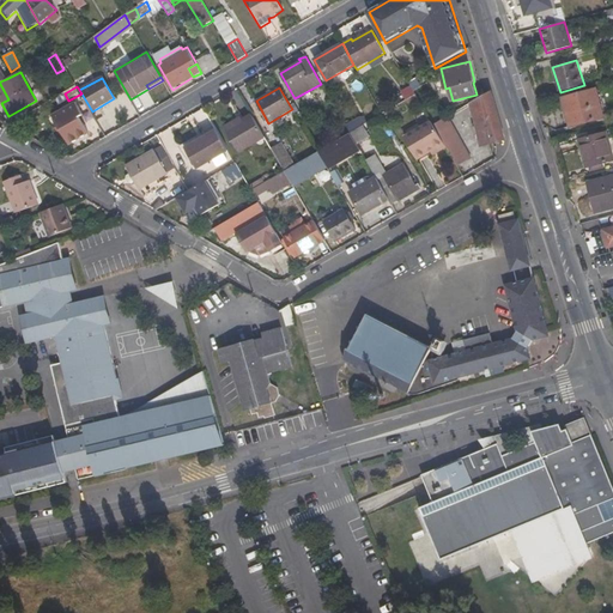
[(471,103),(481,147),(497,143),(507,139),(493,90),(485,95),(471,103)]
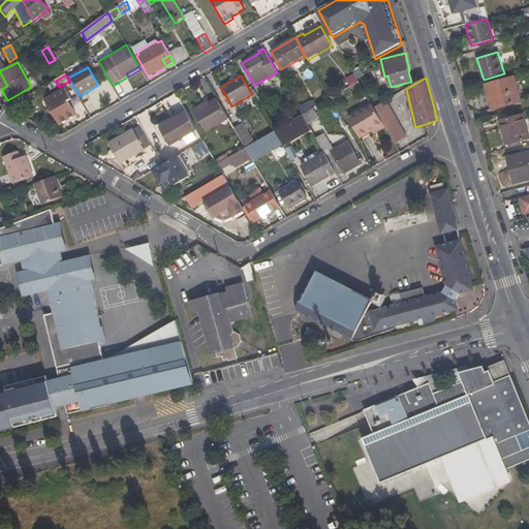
[(492,109),(520,101),(514,78),(485,85),(492,109)]
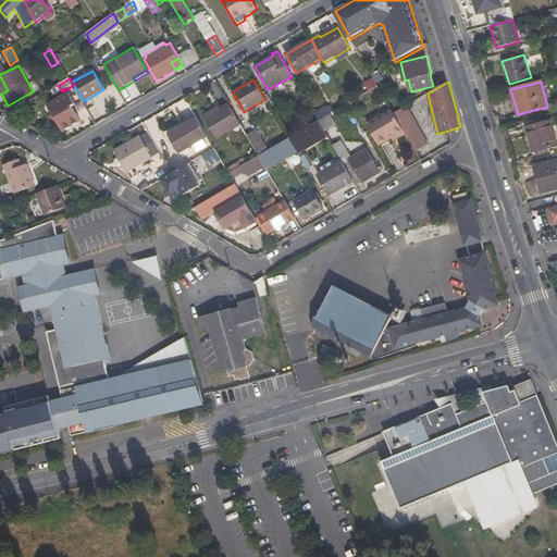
[(75,112),(67,98),(50,109),(63,132),(81,122),(79,121),(86,116),(82,109),(75,112)]
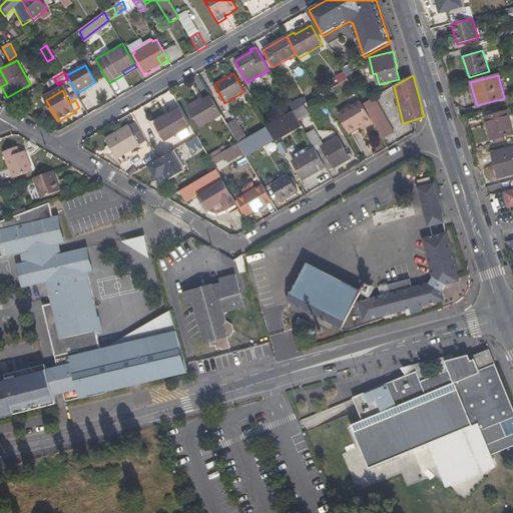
[(200,128),(222,115),(209,95),(202,99),(204,101),(189,110),(200,128)]
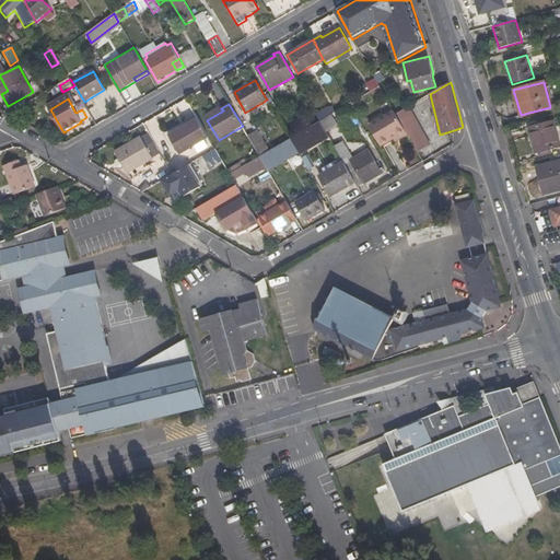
[(207,120),(223,111),(221,108),(220,106),(205,115),(207,120)]
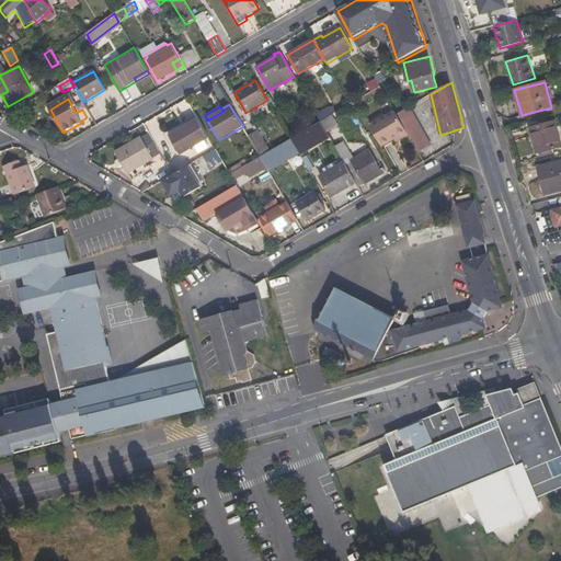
[(397,114),(405,129),(419,123),(409,106),(397,114)]
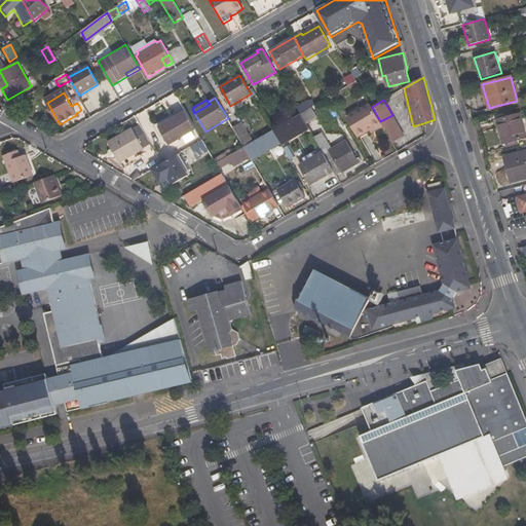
[(373,128),(375,132),(383,126),(380,121),(372,107),(370,104),(347,117),(359,137),(373,128)]
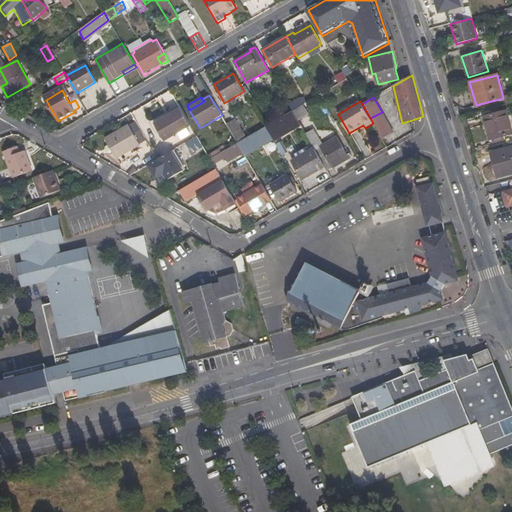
[(309,114),(304,105),(293,111),(298,121),(309,114)]
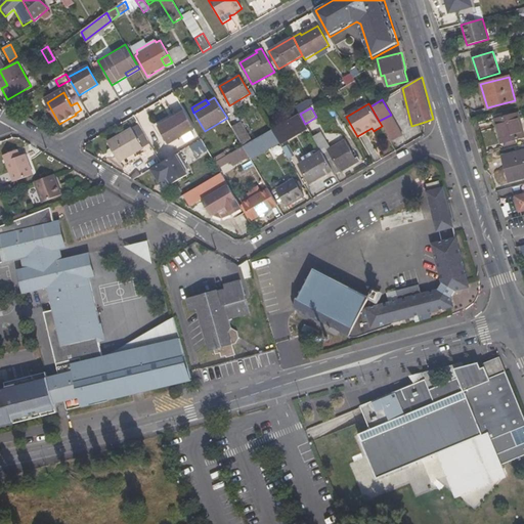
[(179,138),(195,129),(185,111),(159,126),(167,140),(177,135),(179,138)]
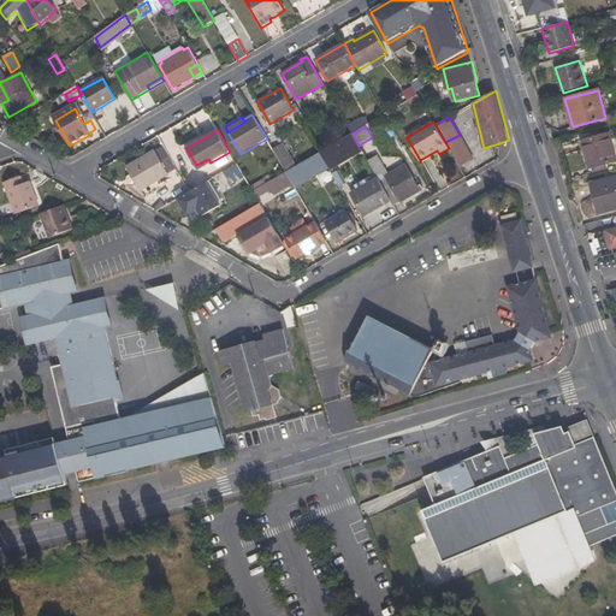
[(351,132),(319,152),(327,167),(361,148),(359,146),(353,134),(351,132)]
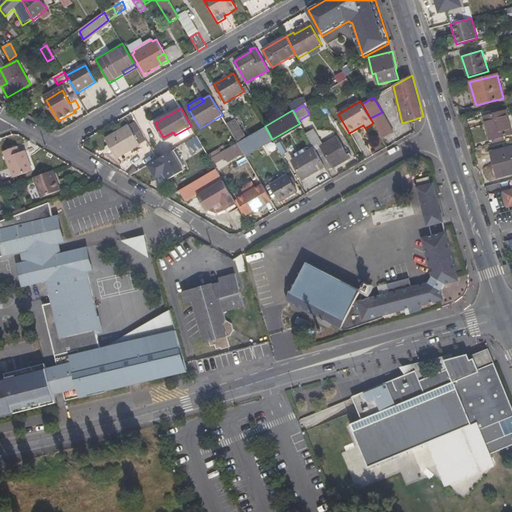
[(489,139),(511,133),(505,111),(483,117),(489,139)]
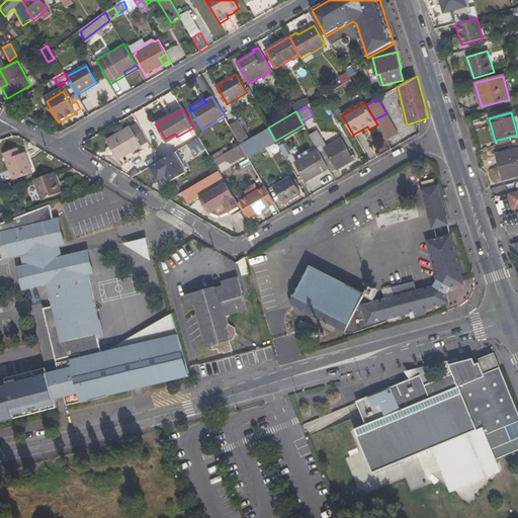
[(374,119),(377,124),(386,140),(398,134),(386,113),(374,119)]
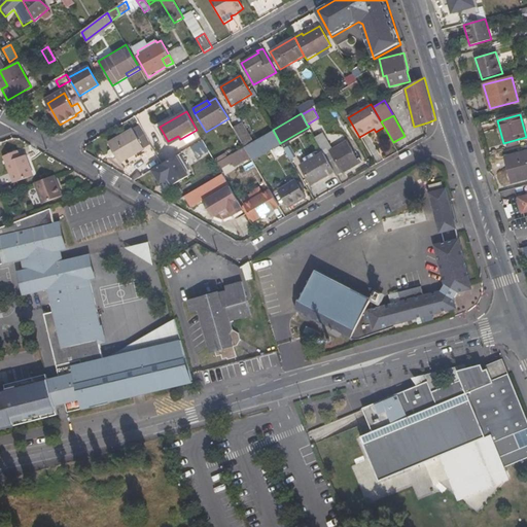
[(242,123),(234,128),(244,147),(253,141),(242,123)]
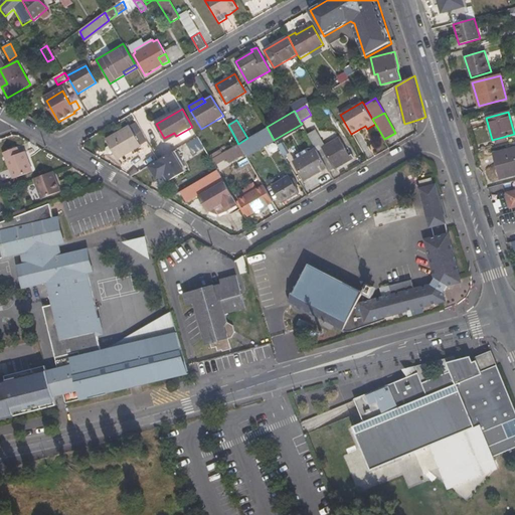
[(141,146),(129,126),(106,139),(118,159),(141,146)]
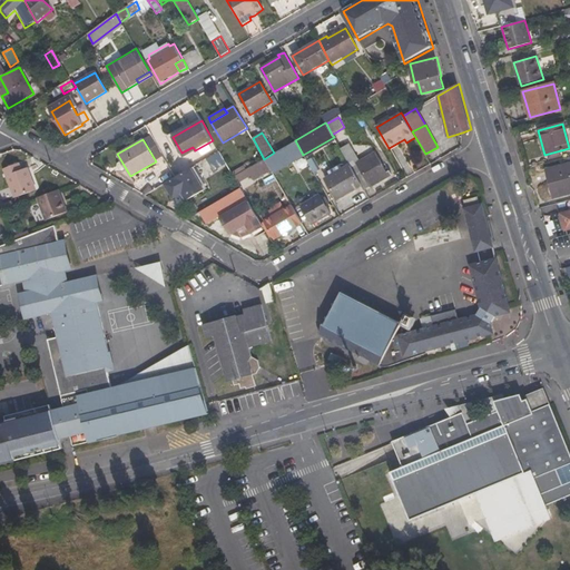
[(350,164),(362,186),(363,188),(369,185),(371,187),(392,175),(390,170),(386,173),(375,151),(363,158),(353,140),(341,148),(350,164)]
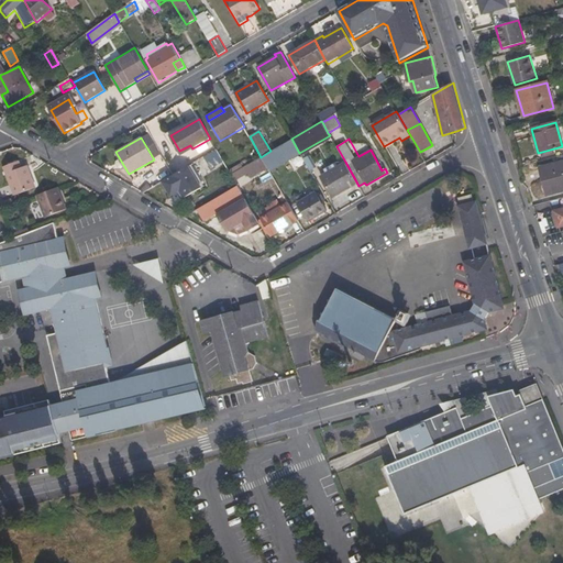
[(192,148),(190,145),(179,151),(181,155),(192,148)]
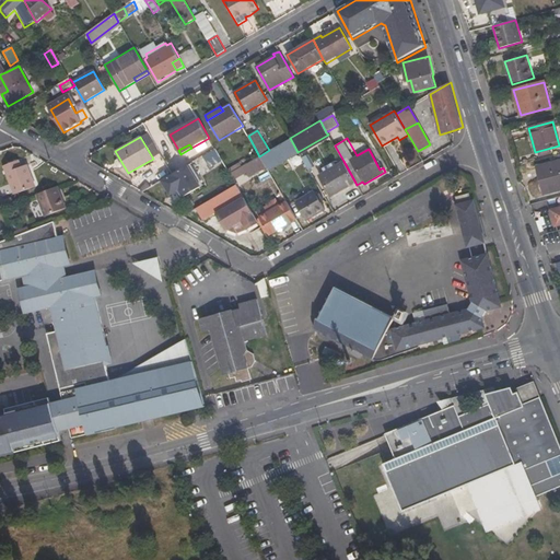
[(266,166),(278,160),(271,149),(269,150),(259,156),(266,166)]
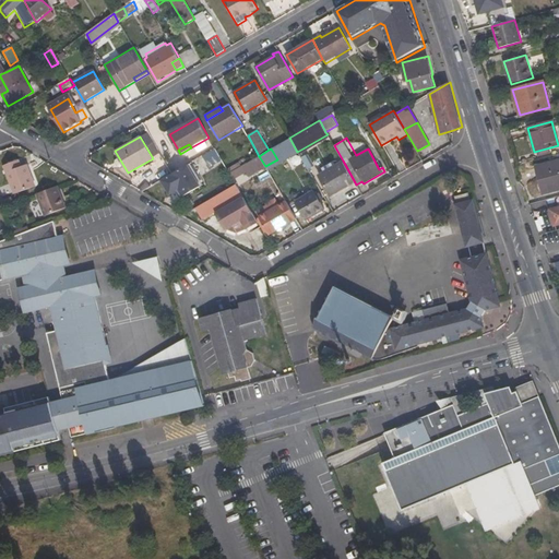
[(222,161),(215,150),(207,154),(214,166),(222,161)]
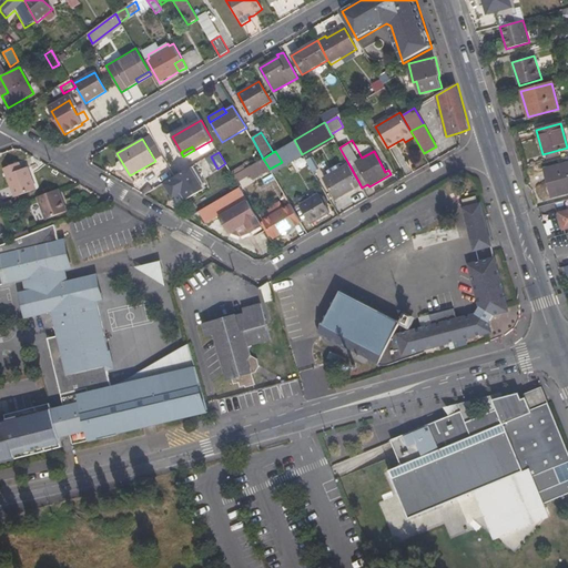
[(270,169),(263,159),(247,168),(255,180),(271,170),(270,169)]
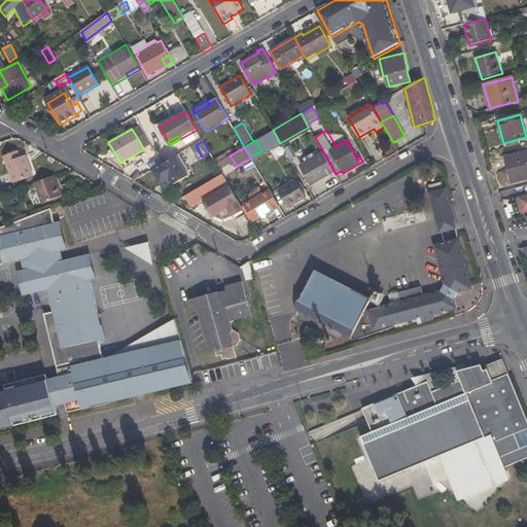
[(20,157),(16,150),(2,155),(12,182),(33,175),(25,155),(20,157)]
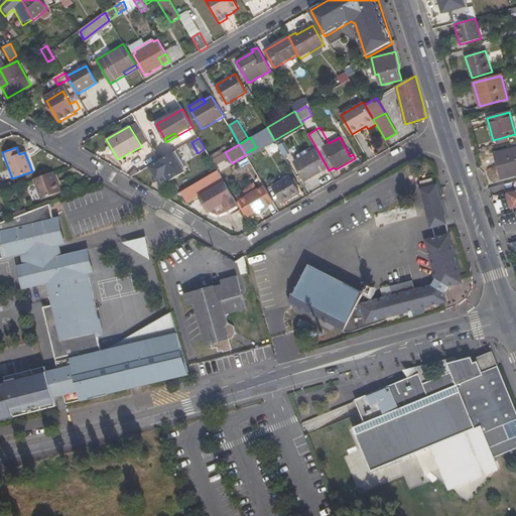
[(505,177),(515,173),(515,147),(495,153),(498,163),(501,163),(505,177)]
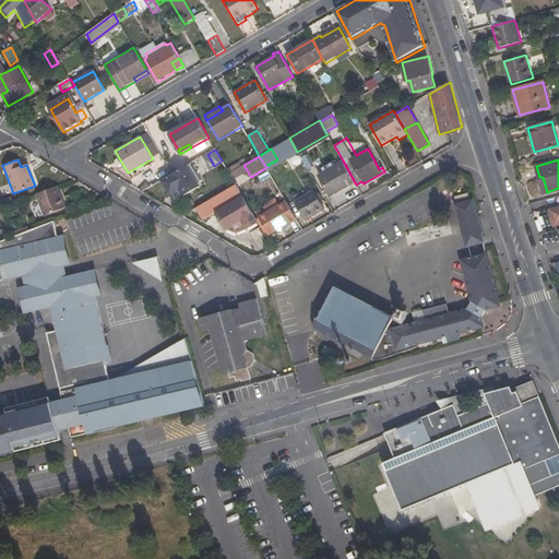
[(319,175),(331,195),(355,182),(343,161),(319,175)]
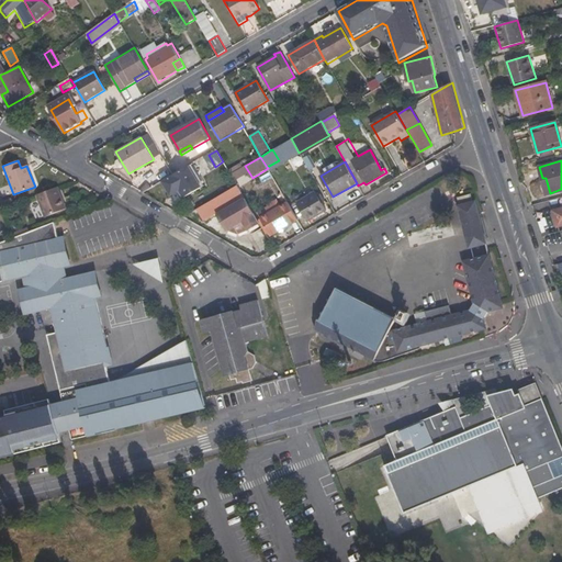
[(229,169),(232,173),(243,167),(240,163),(229,169)]
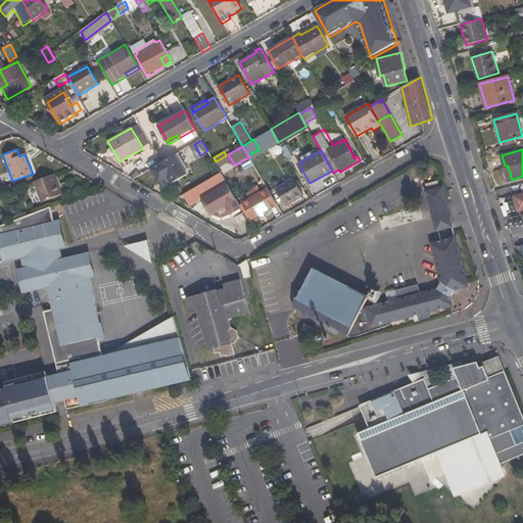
[(176,154),(162,162),(151,169),(160,182),(169,177),(173,184),(188,175),(176,154)]
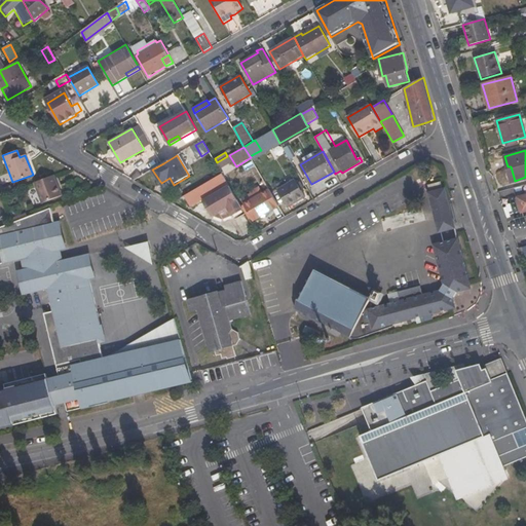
[(216,163),(222,175),(236,166),(229,155),(227,156),(217,162),(216,163)]
